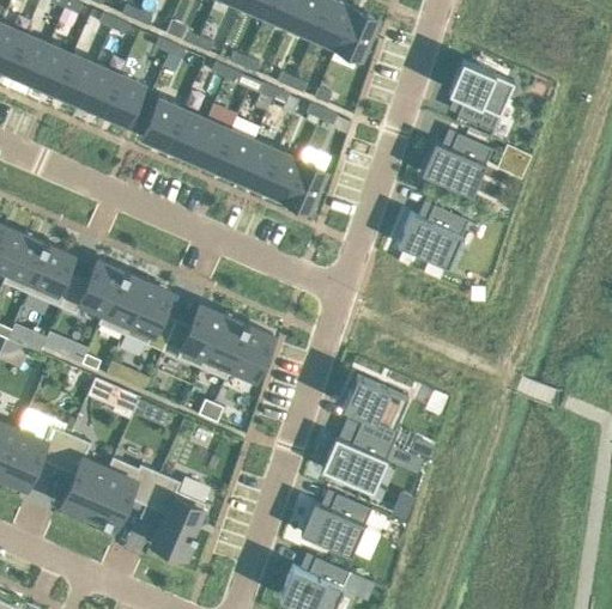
[(71,0),(67,0),(65,7),(78,13),(82,5),(71,0)]
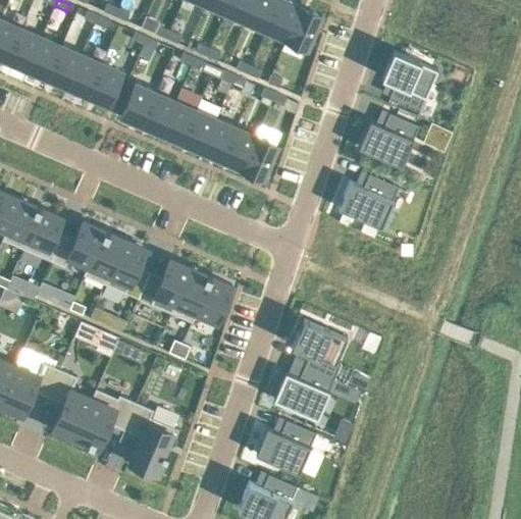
[(207,0),(206,4),(226,13),(231,0),(207,0)]
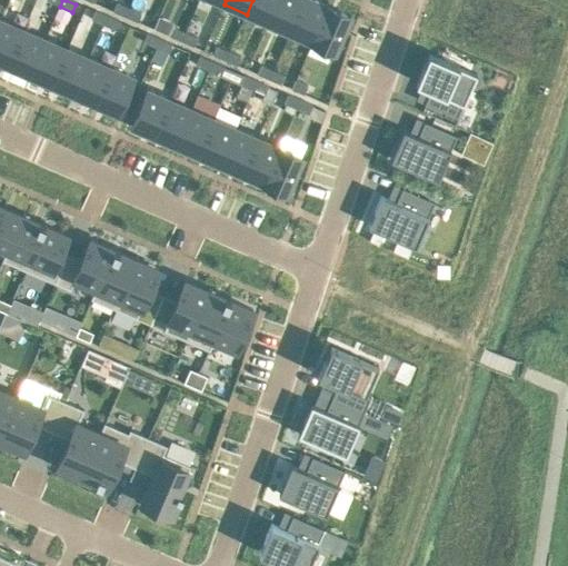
[(252,0),(247,15),(268,25),(278,0),(252,0)]
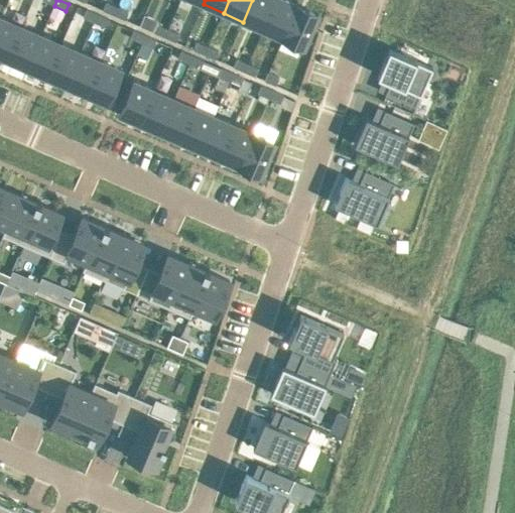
[(252,0),(243,22),(263,30),(276,0),(252,0)]
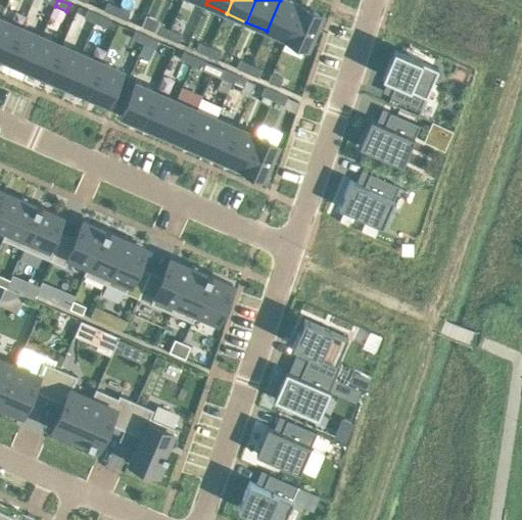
[(285,0),(280,0),(267,31),(287,40),(301,7),(285,0)]
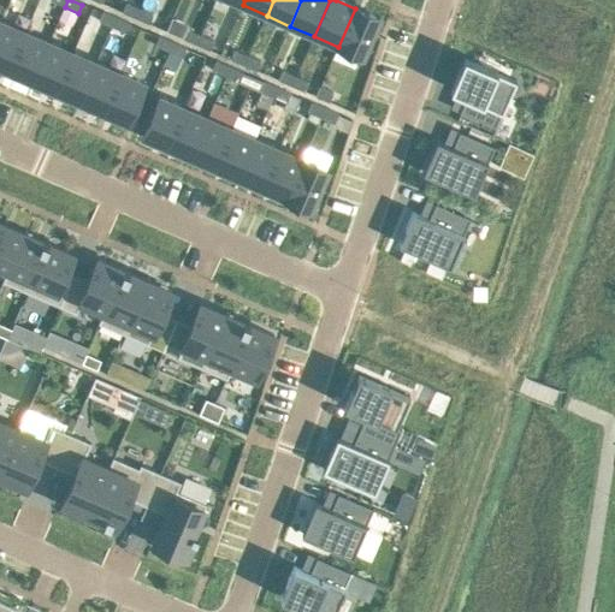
[(126,5),(123,15),(136,19),(141,11),(126,5)]
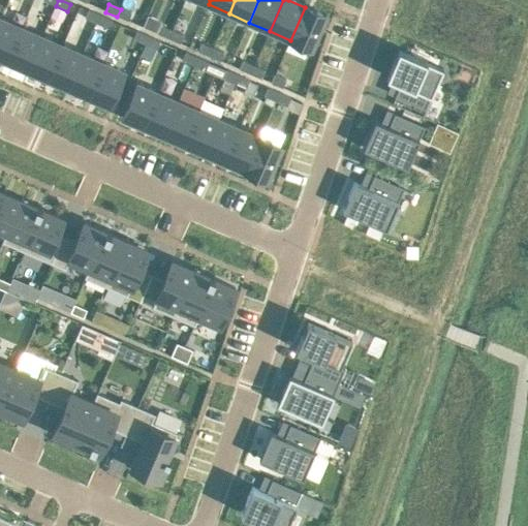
[(305,7),(290,40),(312,50),(327,17),(305,7)]
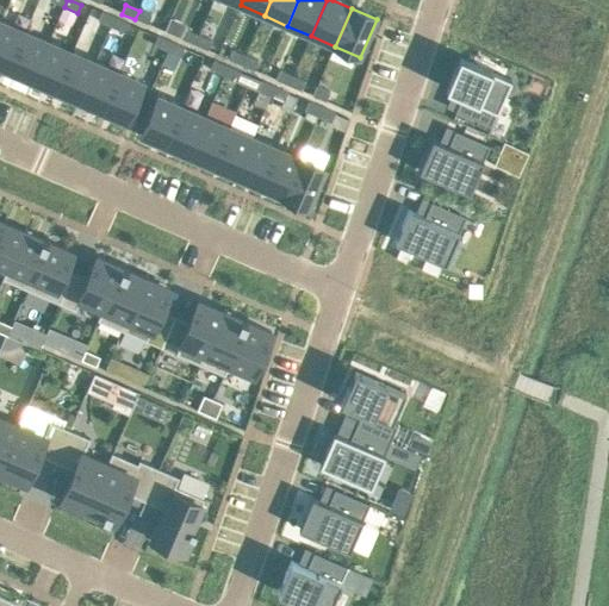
[(140,11),(135,19),(148,25),(153,17),(140,11)]
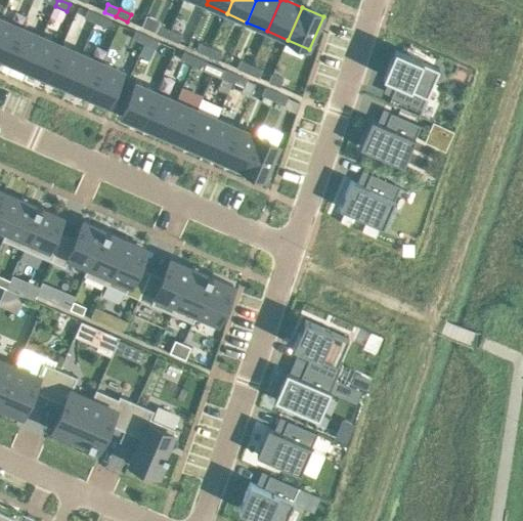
[(88,11),(85,19),(96,25),(99,16),(88,11)]
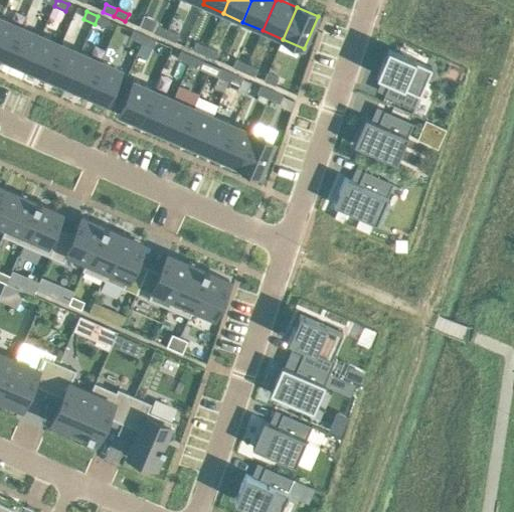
[(98,16),(95,24),(106,29),(109,21),(98,16)]
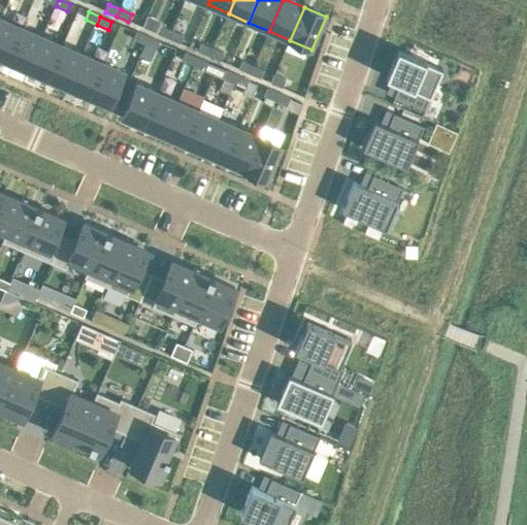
[(1,20),(0,23),(0,58),(7,62),(22,29),(1,20)]
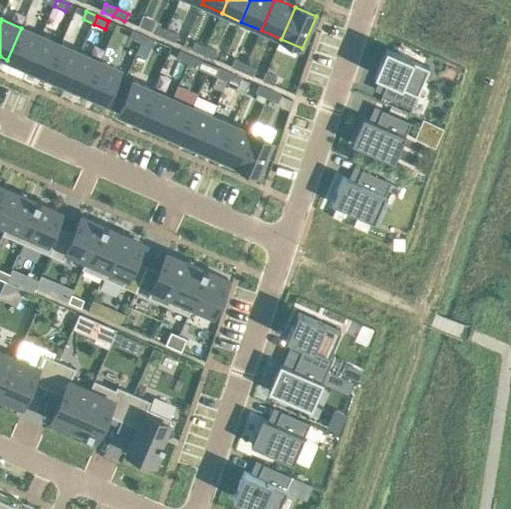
[(156,26),(152,33),(163,38),(167,31),(156,26)]
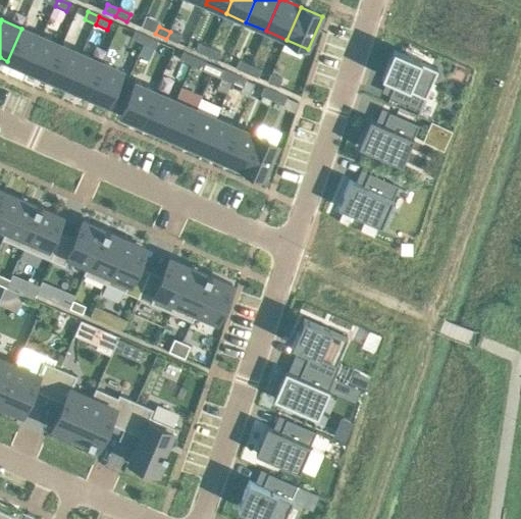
[(21,29),(7,61),(28,70),(42,38),(21,29)]
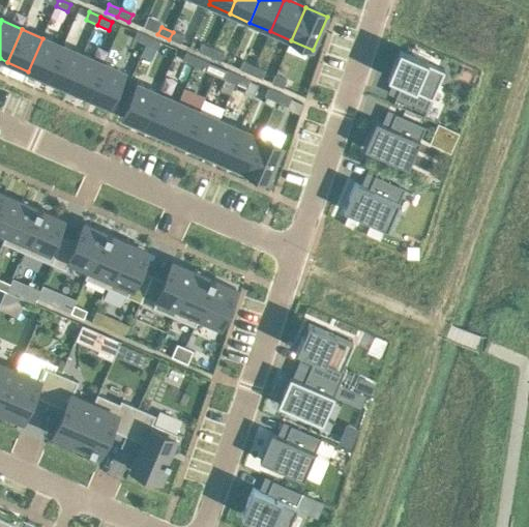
[(173,32),(169,39),(181,45),(184,37),(173,32)]
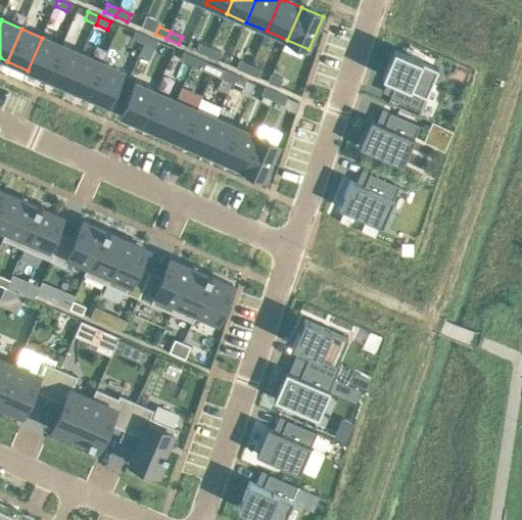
[(136,33),(133,40),(144,45),(147,38),(136,33)]
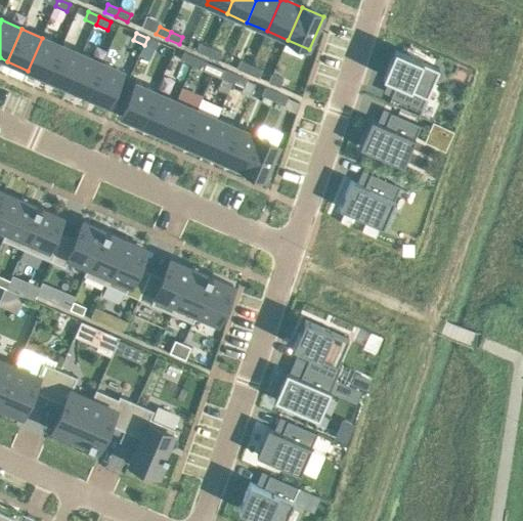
[(42,38),(28,71),(48,79),(62,46),(42,38)]
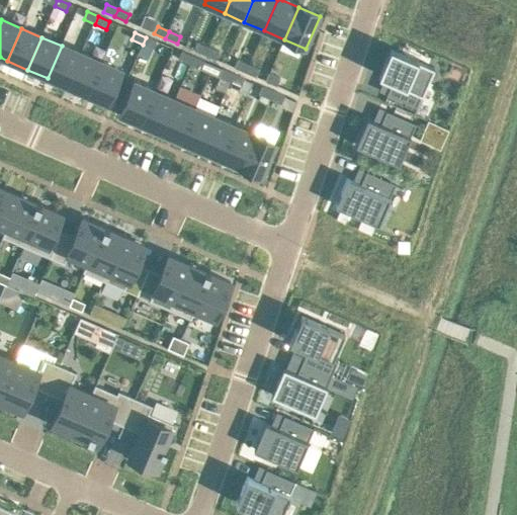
[(146,37),(143,45),(154,50),(157,41),(146,37)]
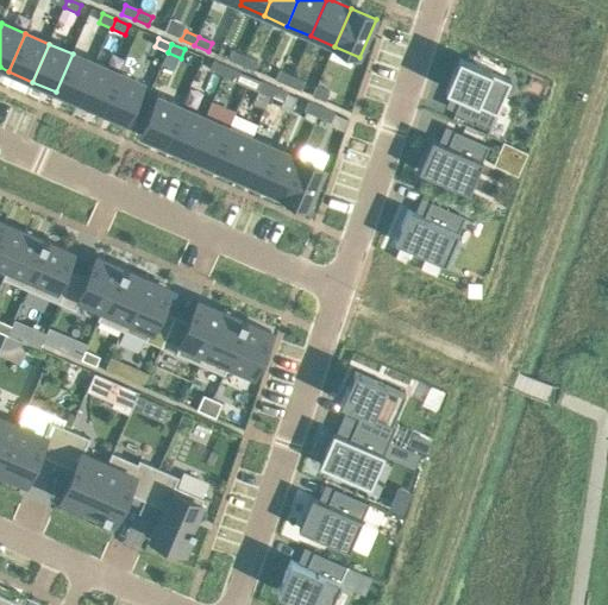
[(232,51),(229,61),(242,67),(245,57),(232,51)]
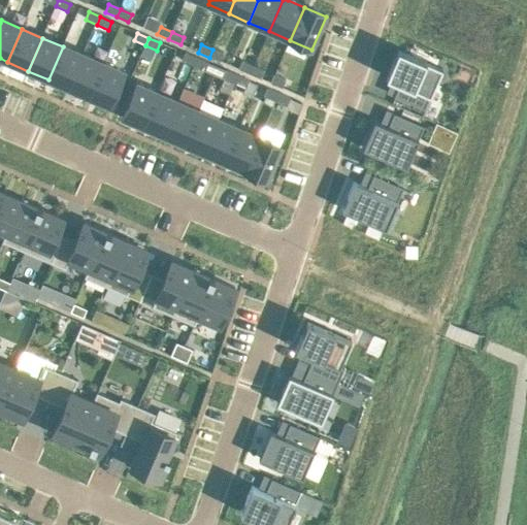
[(63,46),(48,79),(69,89),(83,56),(63,46)]
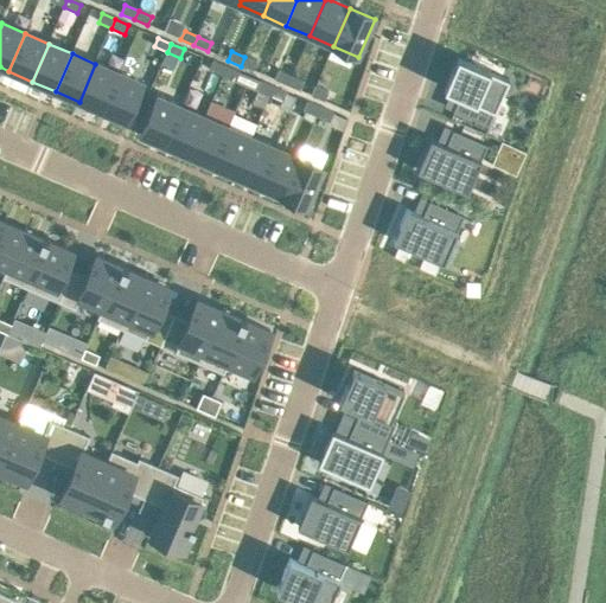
[(244,57),(241,66),(254,71),(257,63),(244,57)]
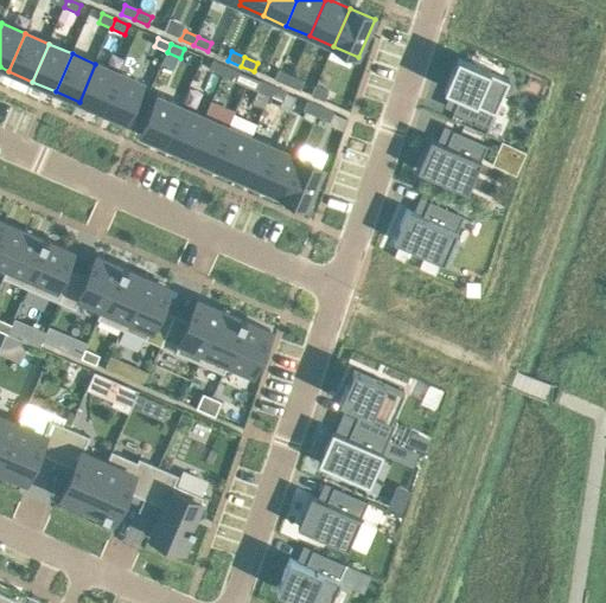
[(458,58),(445,90),(452,92),(460,96),(453,111),(489,127),(495,113),(509,81),(490,72),(473,64),(458,58)]
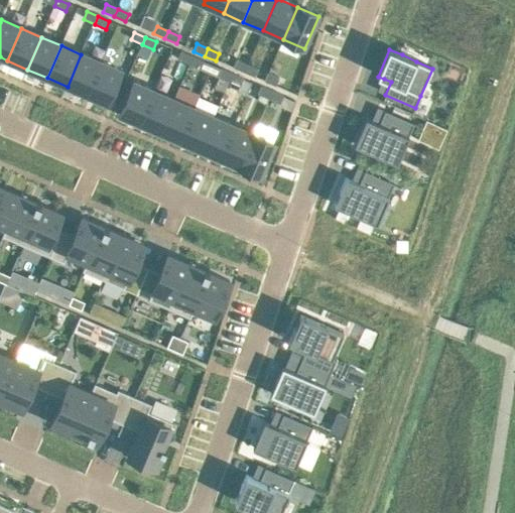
[(181,52),(178,60),(189,66),(192,57),(181,52)]
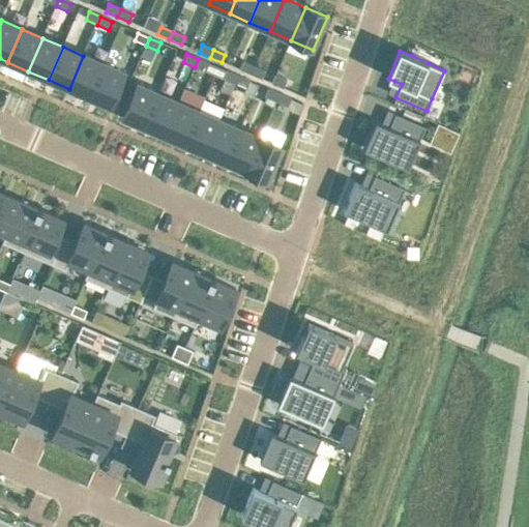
[(83,56),(69,89),(89,97),(104,64),(83,56)]
